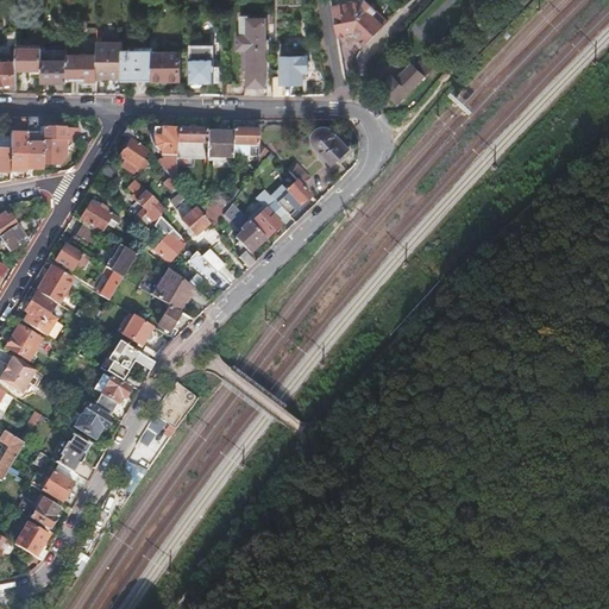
[(363,2),(333,16),(338,46),(351,37),(363,49),(385,25),(363,2)]
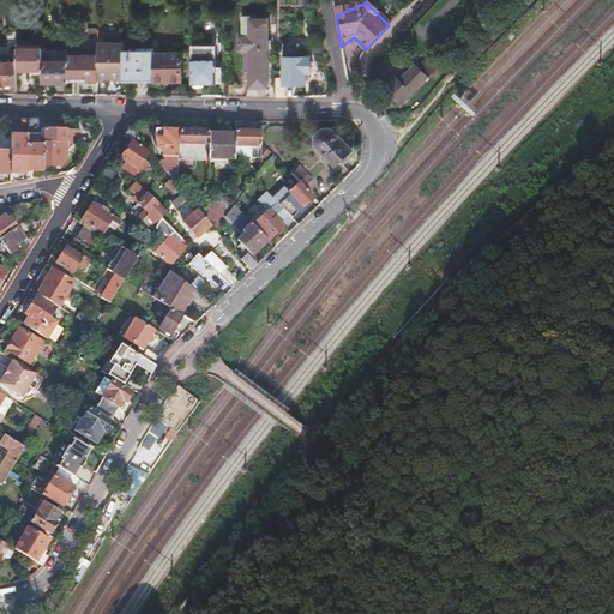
[(241,37),(238,37),(238,50),(245,50),(245,89),(266,89),(266,19),(250,19),(250,17),(241,17),(241,37)]
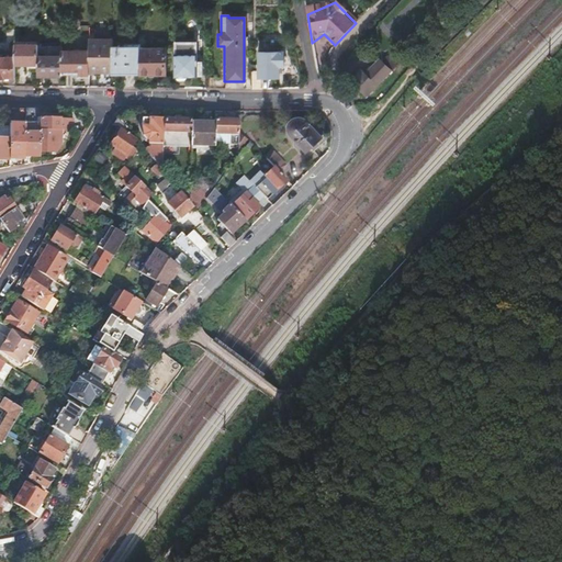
[(141,51),(141,75),(166,75),(167,40),(155,40),(153,41),(149,44),(149,51),(141,51)]
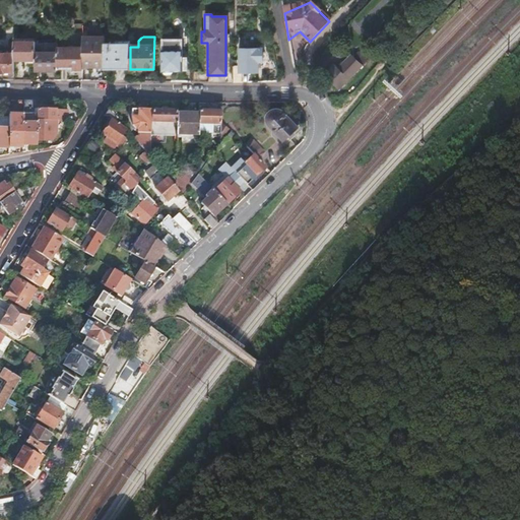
[(83,48),(83,68),(105,69),(105,43),(105,38),(83,38),(83,48)]
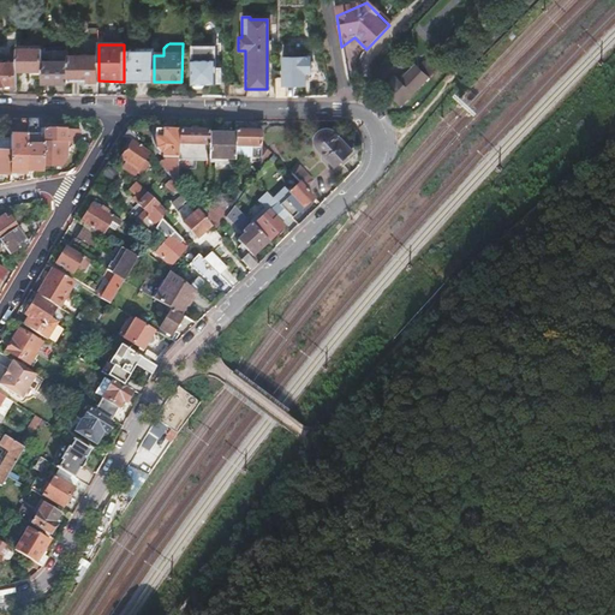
[(17,64),(17,71),(42,71),(42,61),(42,49),(17,49),(17,64)]
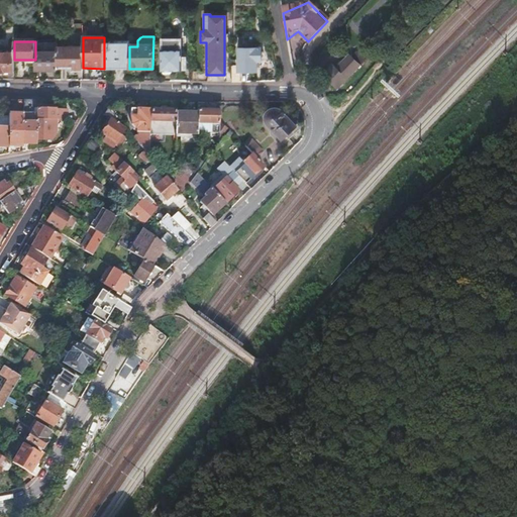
[(104,42),(104,69),(129,69),(129,46),(129,43),(104,42)]
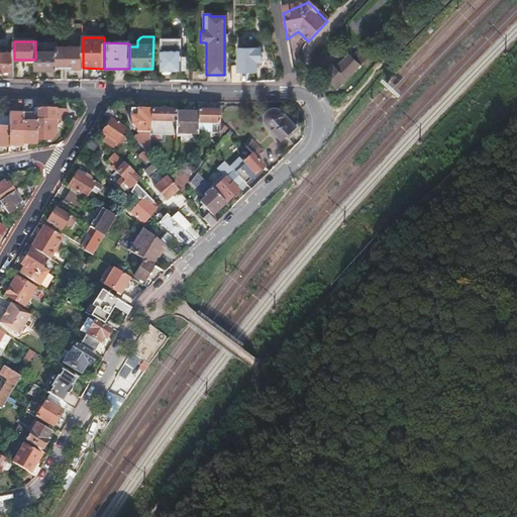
[(181,71),(181,58),(180,52),(180,42),(162,42),(162,52),(162,71),(181,71)]
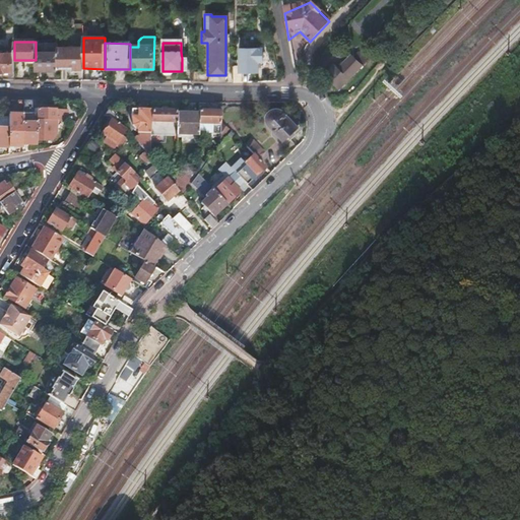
[(58,52),(58,66),(73,66),(73,69),(83,69),(83,68),(83,48),(58,47),(58,52)]
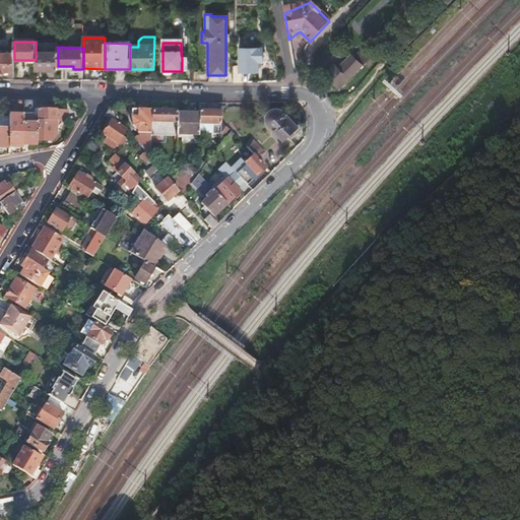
[(240,66),(233,66),(233,82),(242,82),(242,71),(258,71),(258,61),(264,61),(264,49),(240,49),(240,66)]
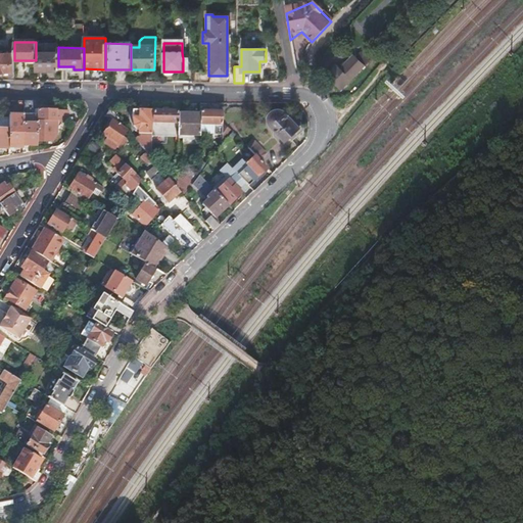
[(5,72),(14,72),(14,60),(14,54),(2,54),(2,50),(0,50),(0,73),(5,73),(5,72)]
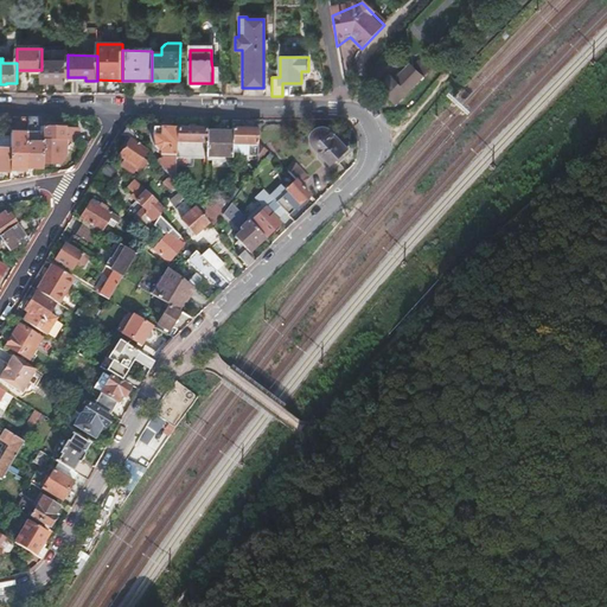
[(42,70),(42,83),(68,83),(68,81),(68,77),(68,61),(42,61),(42,70)]
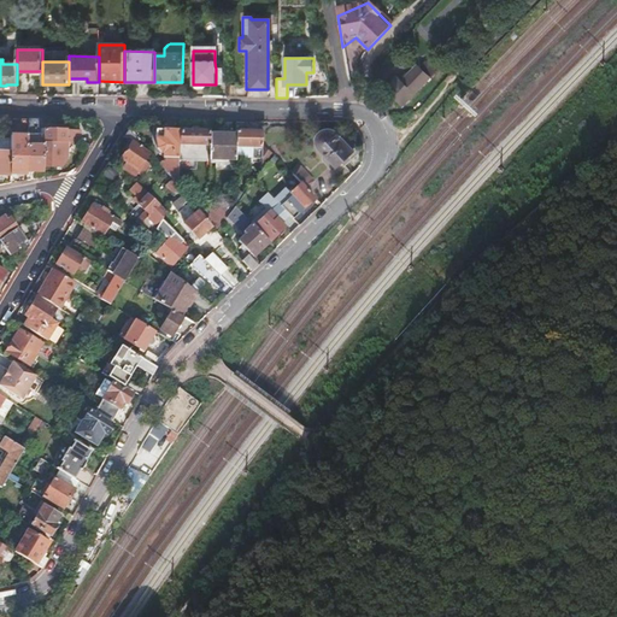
[(401,106),(432,81),(419,66),(403,81),(399,77),(387,88),(401,106)]
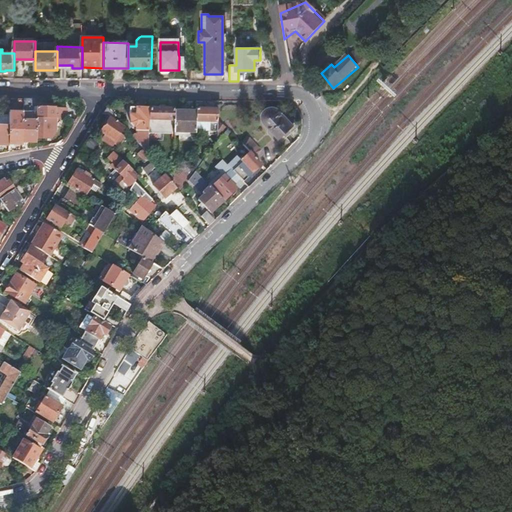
[(14,79),(14,70),(5,70),(5,71),(5,79),(14,79)]
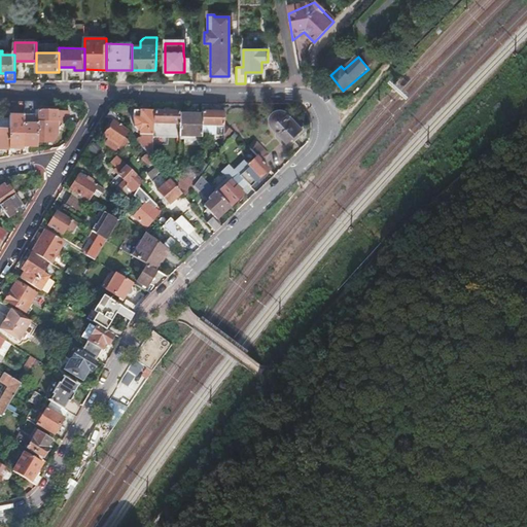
[(24,102),(9,102),(9,118),(9,131),(9,145),(24,145),(24,102)]
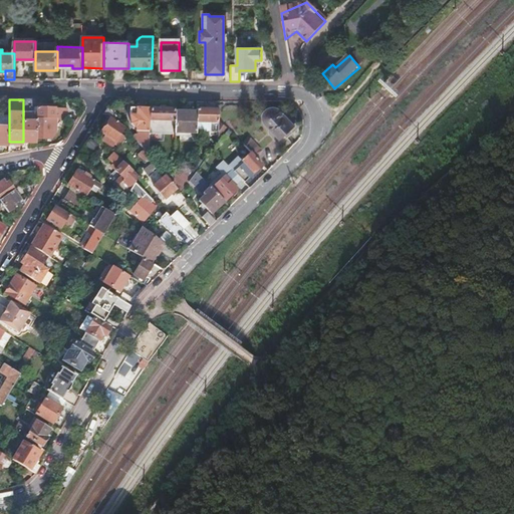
[(37,100),(23,99),(23,142),(36,142),(36,140),(37,119),(37,108),(37,100)]
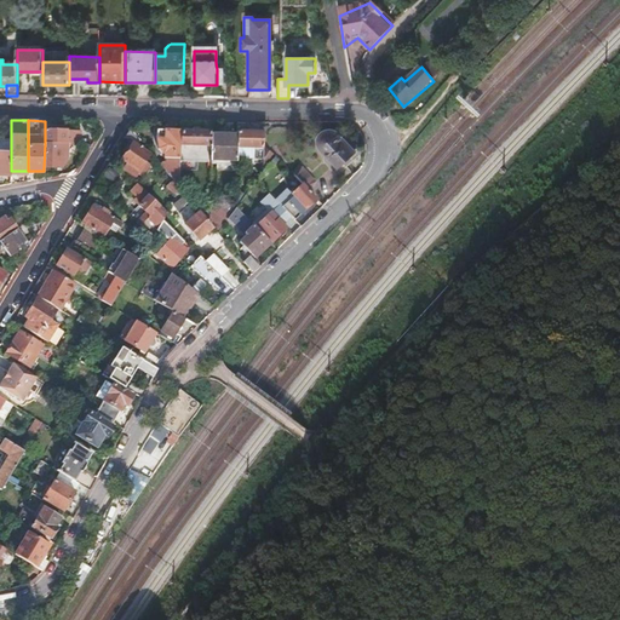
[(237,135),(237,147),(254,147),(254,159),(263,159),(264,148),(264,132),(262,132),(262,128),(253,127),(253,132),(237,131),(237,135)]
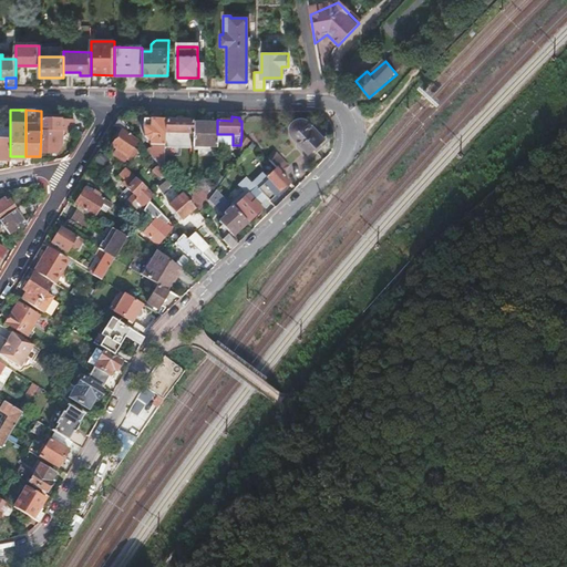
[(119,119),(114,125),(121,130),(111,145),(116,148),(113,155),(114,156),(121,163),(124,158),(129,161),(136,148),(132,145),(136,138),(125,132),(127,129),(119,119)]
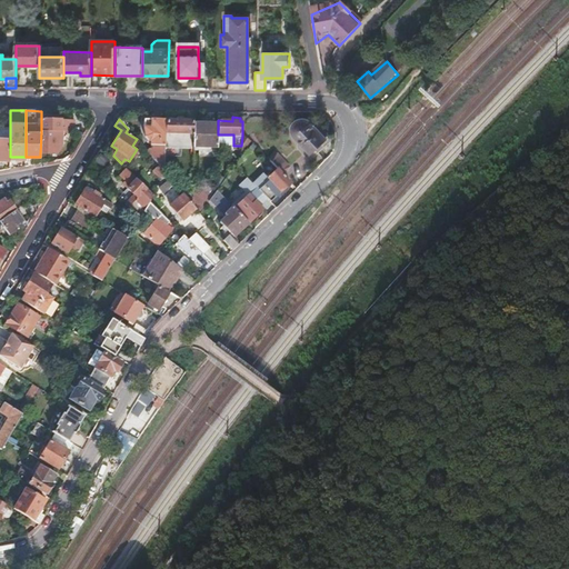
[(76,120),(41,120),(41,132),(61,132),(75,132),(76,120)]
